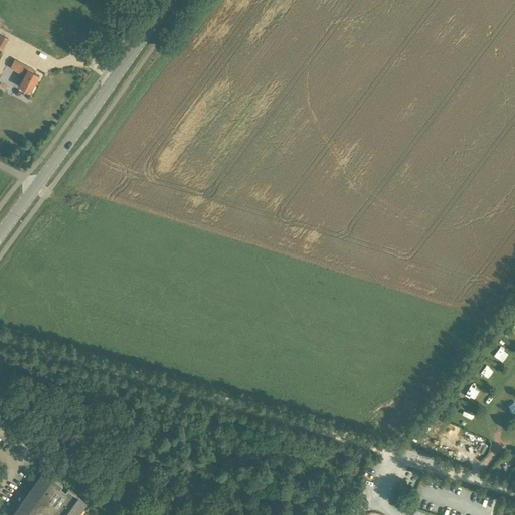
[(0,49),(2,51),(8,39),(0,34),(0,49)]
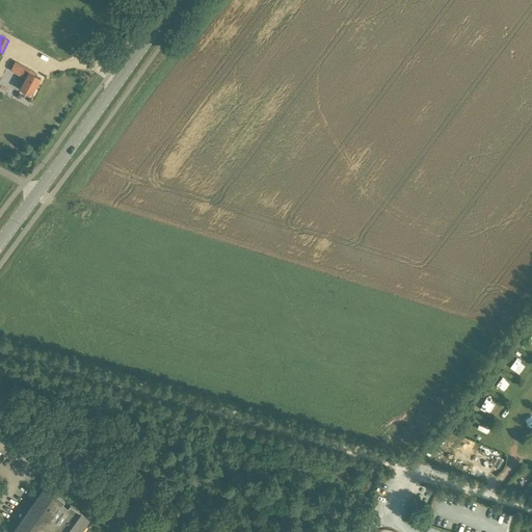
[(10,71),(25,78),(19,89),(30,96),(41,79),(34,76),(35,73),(15,62),(10,71)]
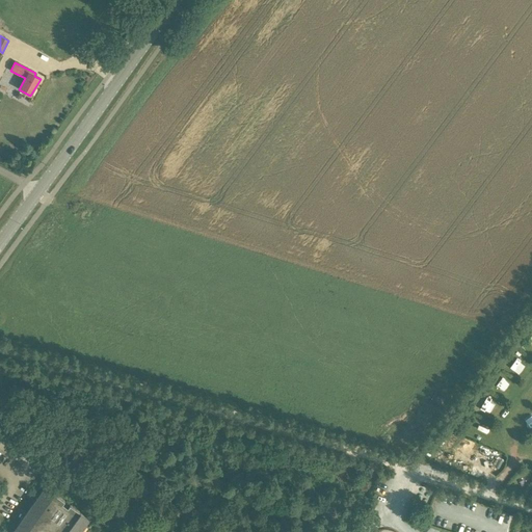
[(516,360),(511,369),(520,374),(525,365),(516,360)]
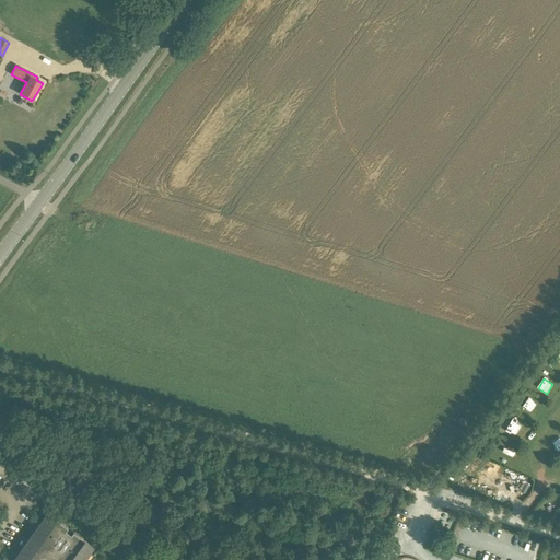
[(521,406),(529,411),(536,401),(528,396),(521,406)]
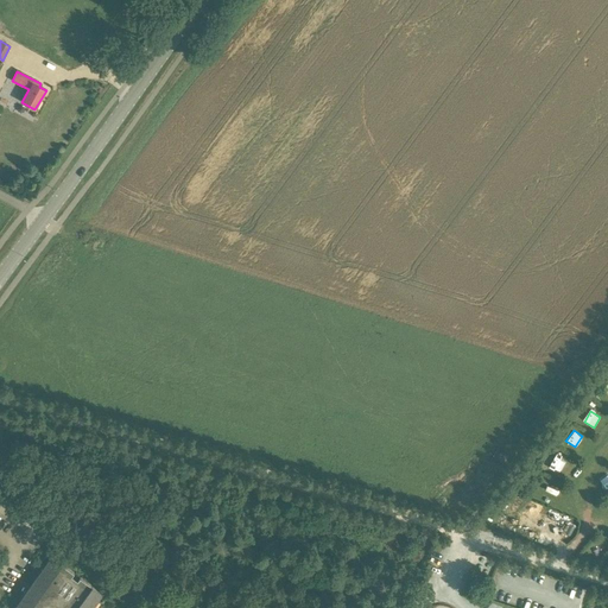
[(562,475),(568,464),(555,457),(549,468),(562,475)]
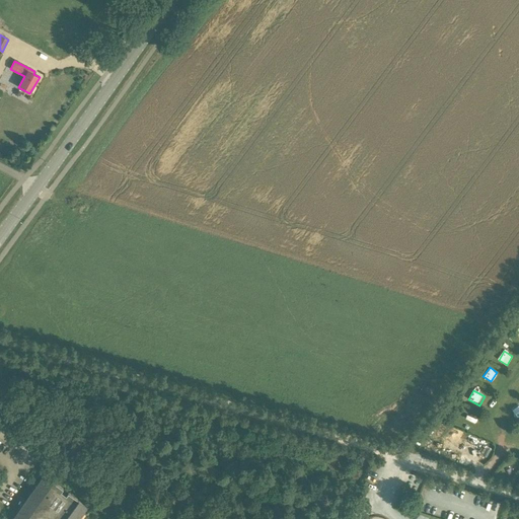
[(475,463),(484,458),(477,450),(469,455),(475,463)]
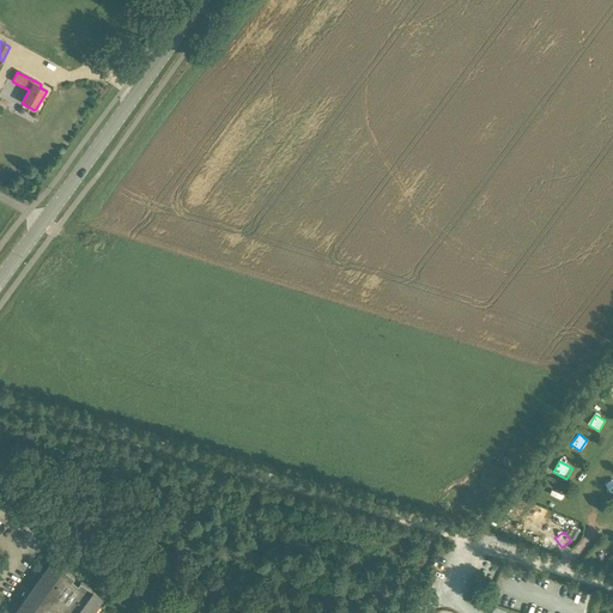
[(92,612),(103,598),(84,583),(52,562),(14,612),(92,612)]
